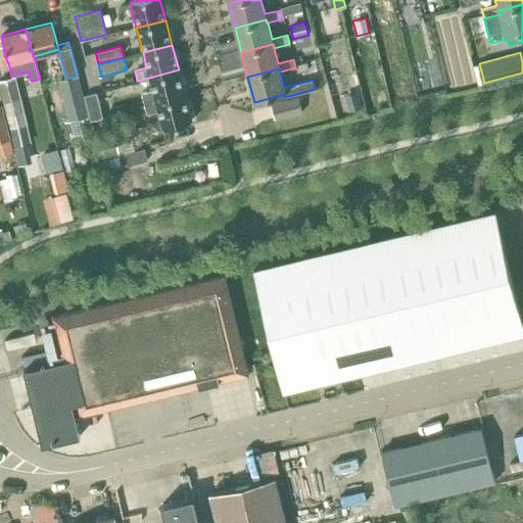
[(144,105),(185,95),(179,69),(149,78),(152,90),(141,93),(144,105)]
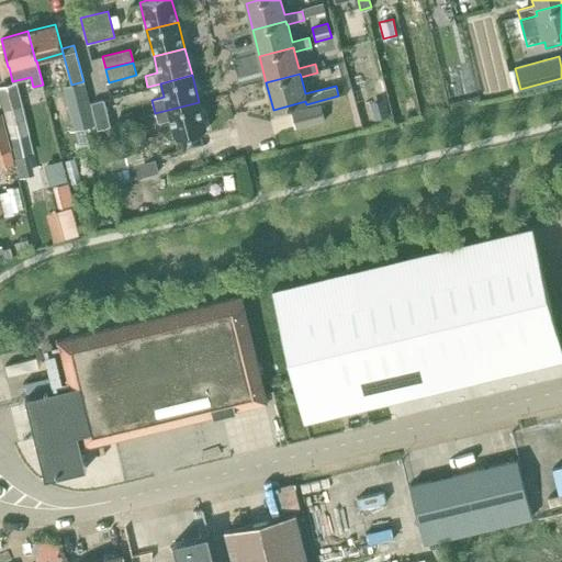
[(34,153),(17,81),(0,85),(0,99),(14,158),(34,153)]
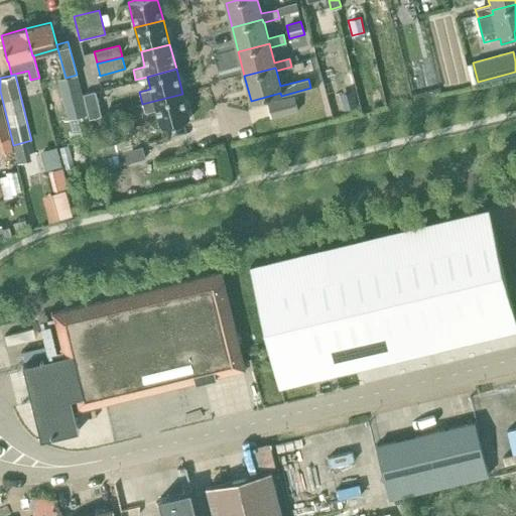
[(87,114),(77,75),(66,78),(57,80),(73,136),(91,132),(86,115),(87,114)]
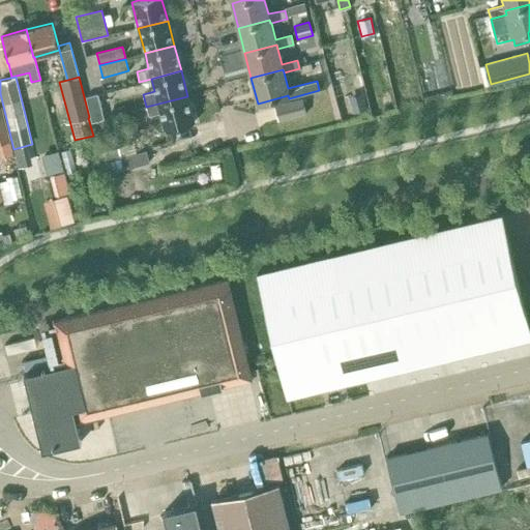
[(104,119),(97,93),(85,96),(91,122),(104,119)]
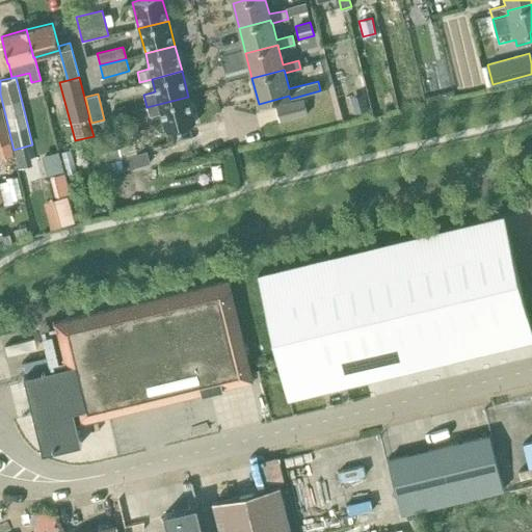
[(165,131),(195,123),(188,97),(147,107),(150,115),(160,112),(165,131)]
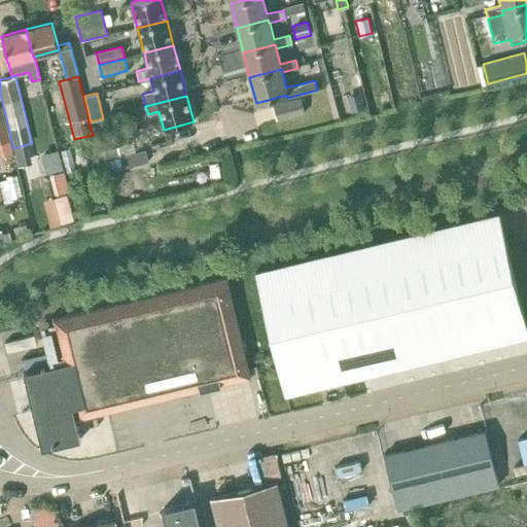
[(305,113),(301,98),(272,105),(276,120),(305,113)]
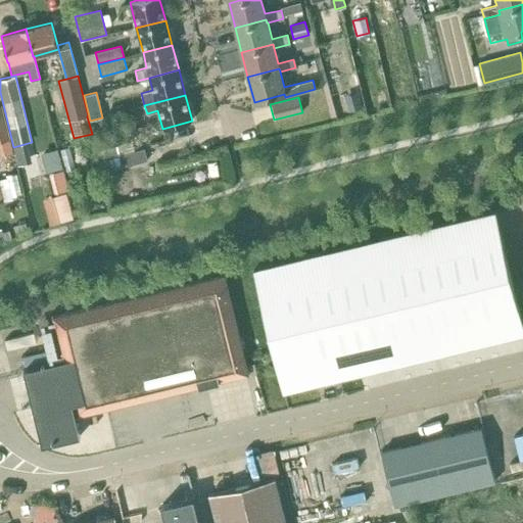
[(13,153),(9,137),(1,105),(0,105),(0,153),(1,156),(13,153)]
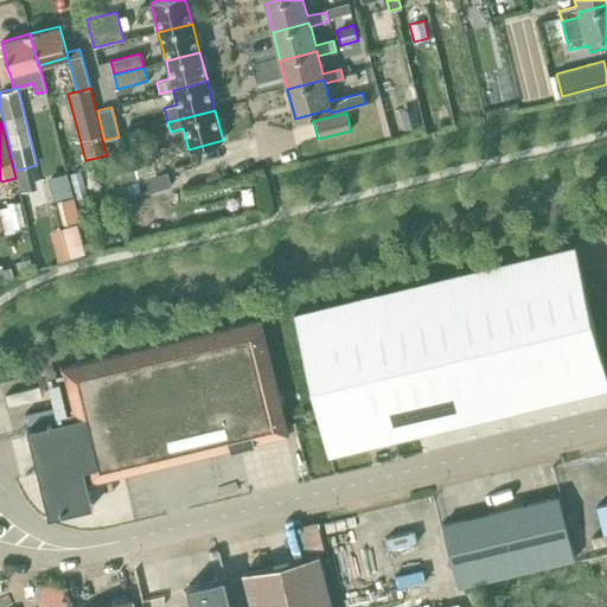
[(87,197),(80,171),(69,174),(76,200),(87,197)]
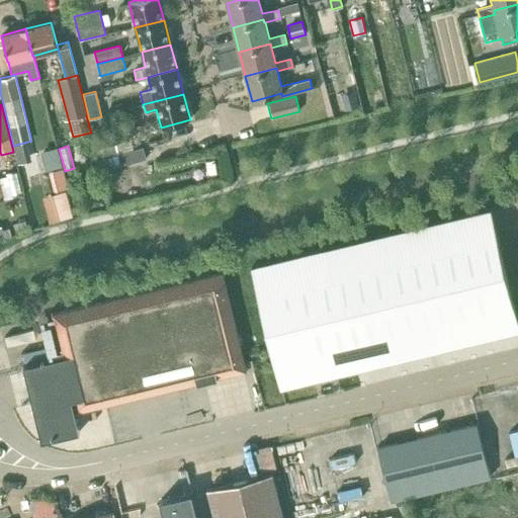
[(40,151),(46,170),(63,166),(58,147),(40,151)]
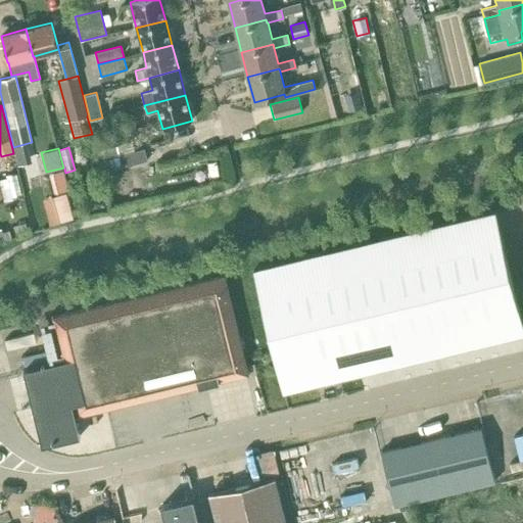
[(147,160),(144,148),(119,155),(122,168),(147,160)]
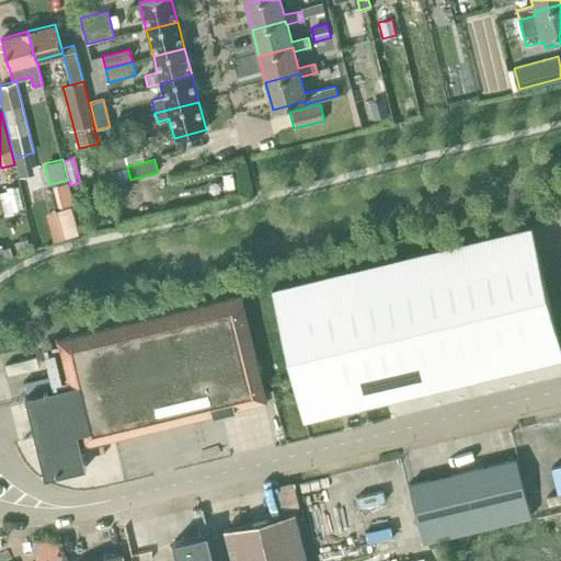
[(130,180),(127,167),(109,172),(113,191),(133,185),(130,180)]
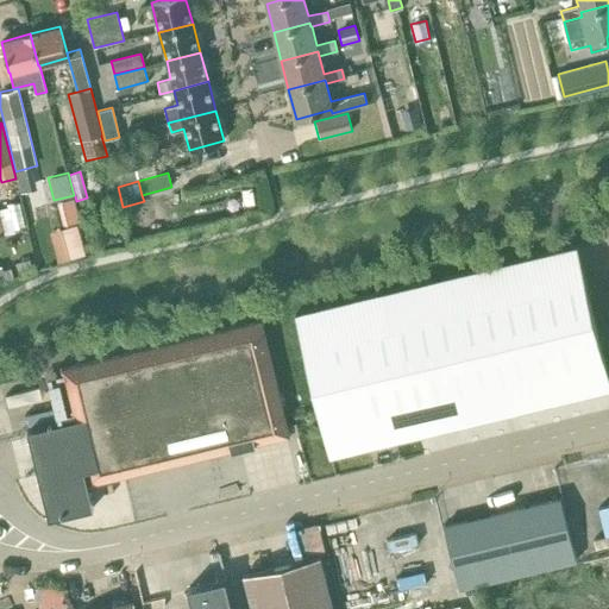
[(74,196),(56,200),(63,226),(80,223),(74,196)]
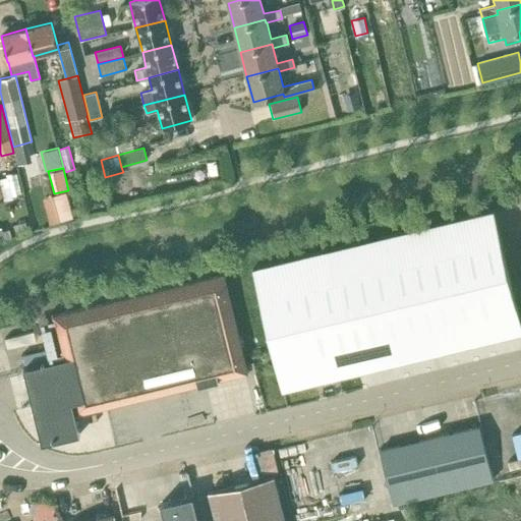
[(50,224),(73,218),(66,191),(43,196),(50,224)]
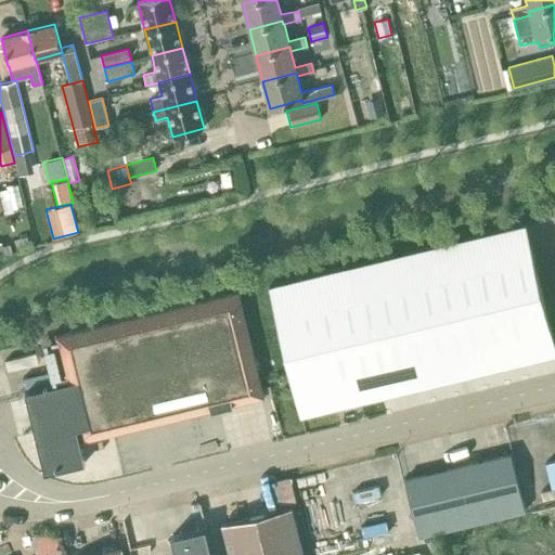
[(300,414),(554,352),(554,347),(526,224),(270,286),(300,414)]
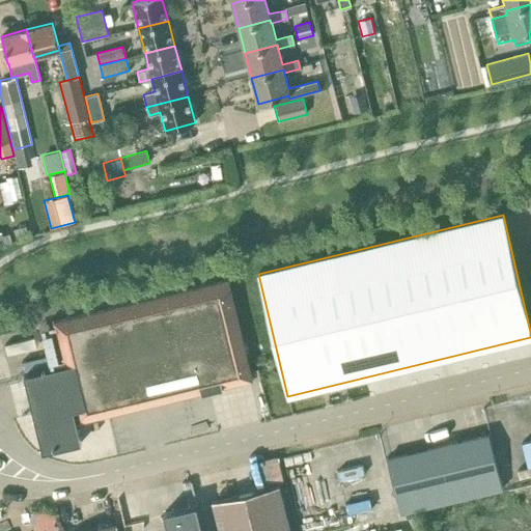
[(78,421),(251,380),(227,280),(54,322),(64,365),(24,374),(43,451),(81,442),(74,409),(75,408),(78,421)]
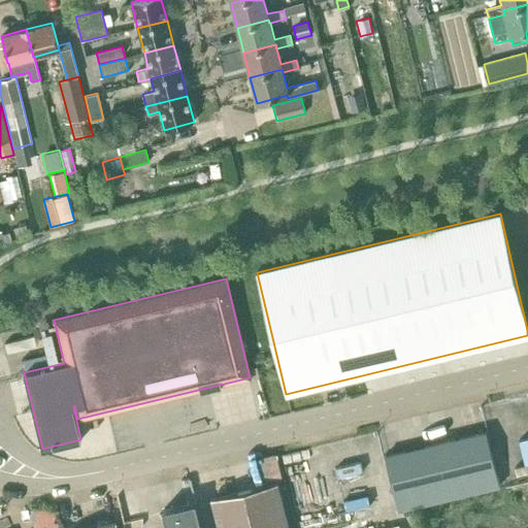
[(398,510),(499,487),(486,432),(385,456),(398,510)]
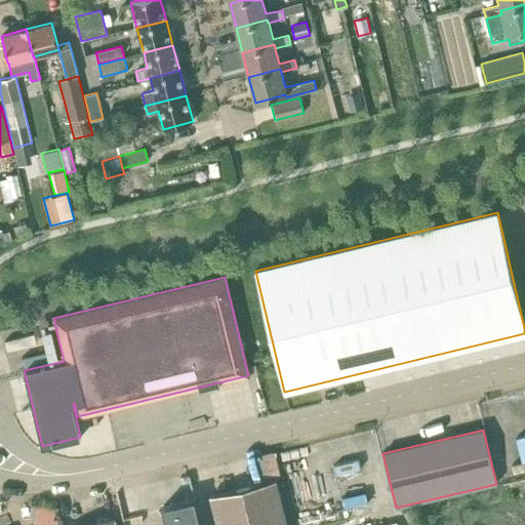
[(216,524),(286,524),(275,480),(209,495),(216,524)]
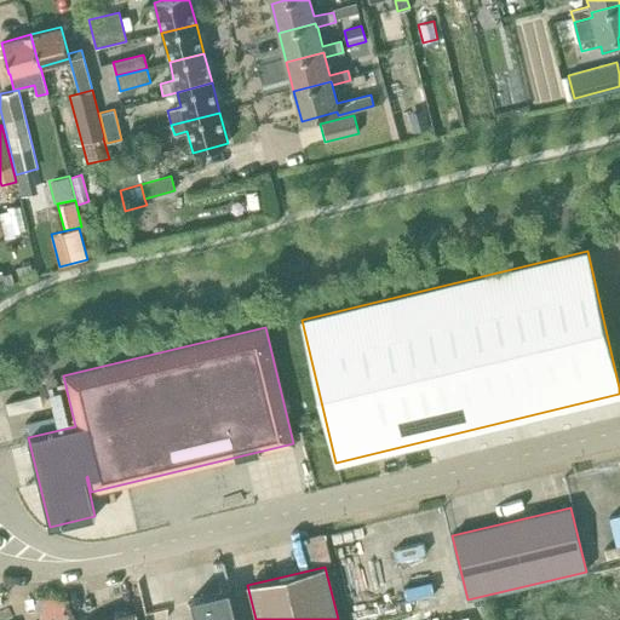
[(236,619),(229,590),(190,600),(195,619),(236,619)]
